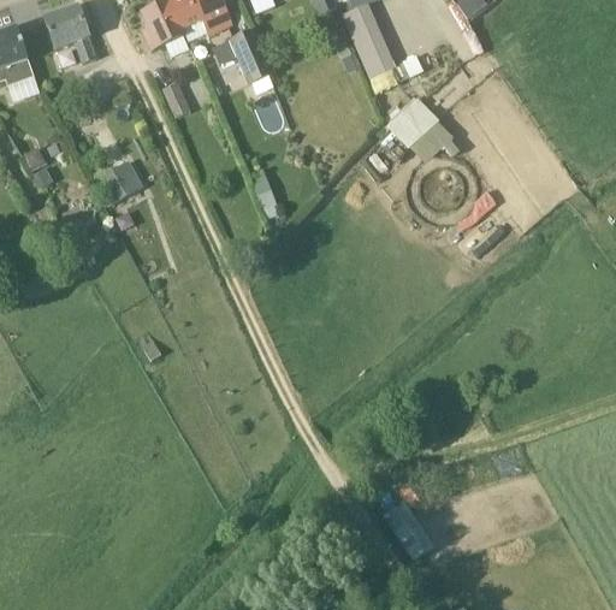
[(184,35),(169,0),(166,0),(142,11),(149,28),(143,31),(152,49),(165,43),(171,57),(189,48),(183,35),(184,35)]
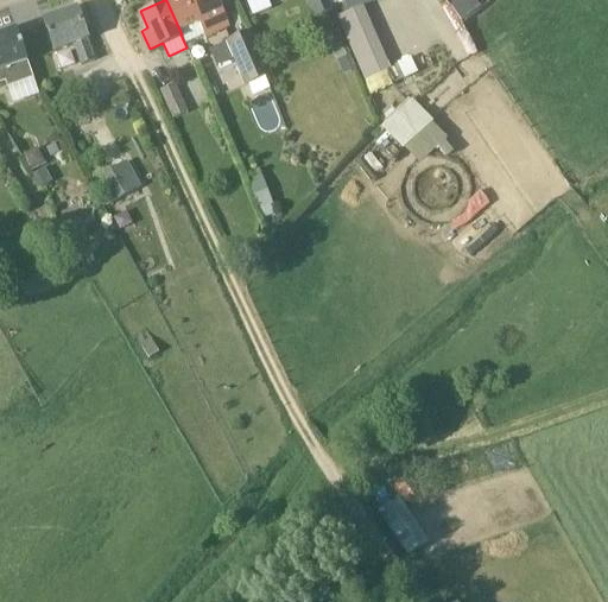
[(166,0),(182,35),(182,33),(185,40),(204,32),(227,23),(217,0),(166,0)]
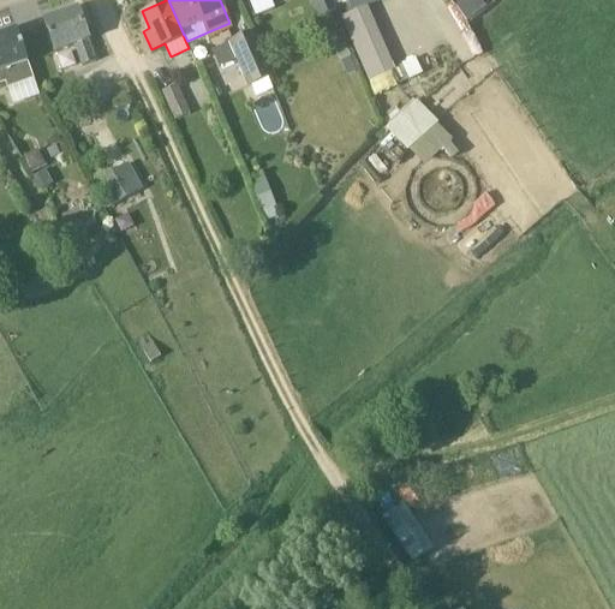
[(250,0),(255,12),(274,5),(272,0),(250,0)]
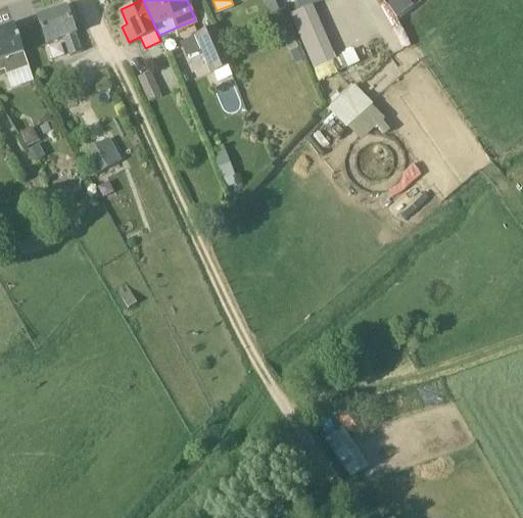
[(267,0),(272,12),(286,6),(283,0),(267,0)]
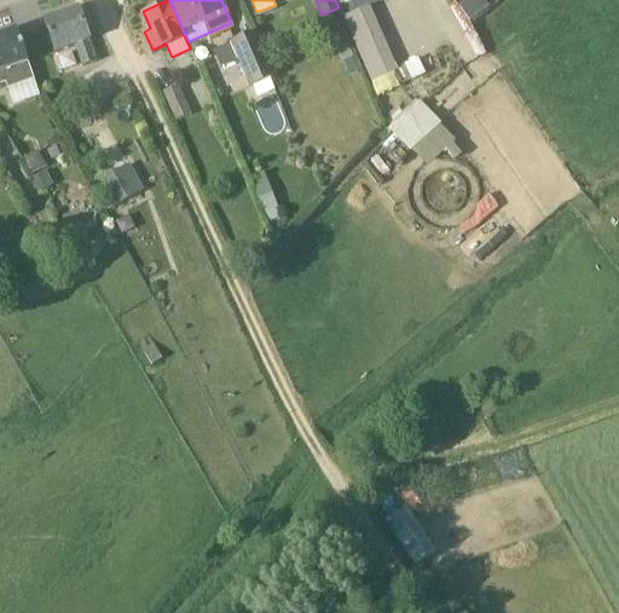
[(346,11),(369,76),(398,67),(375,1),(346,11)]
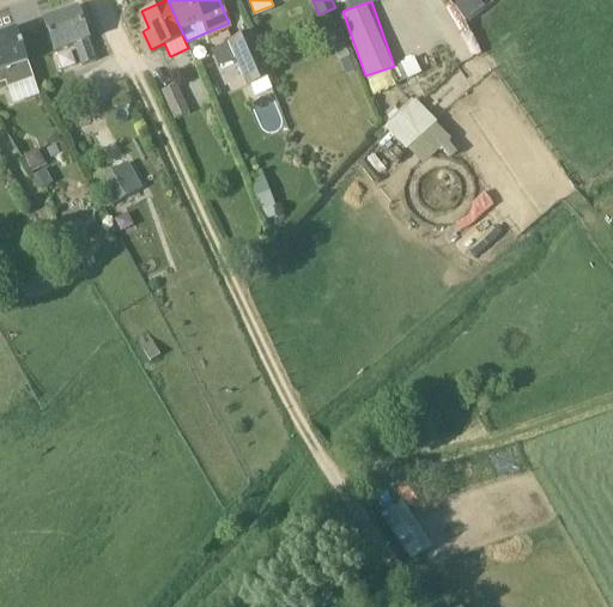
[(77,5),(43,17),(54,49),(76,42),(82,62),(95,58),(77,5)]
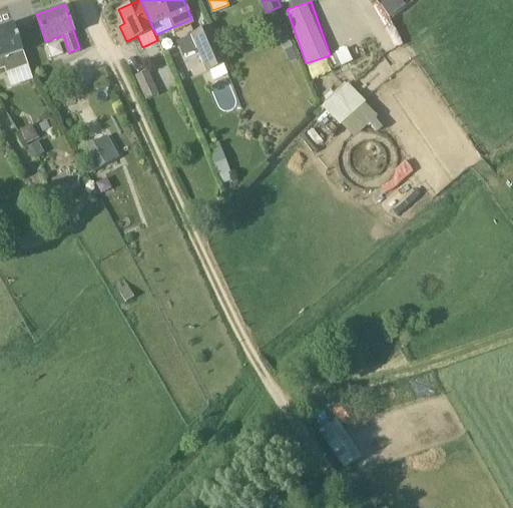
[(14,22),(0,26),(0,67),(4,66),(6,71),(28,63),(14,22)]
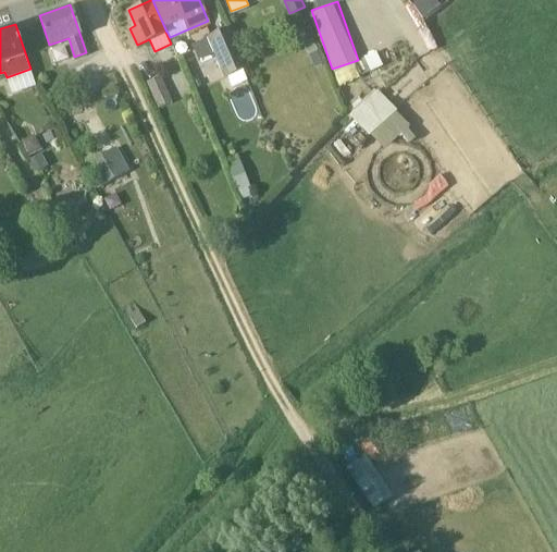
[(226,26),(207,34),(225,76),(245,68),(226,26)]
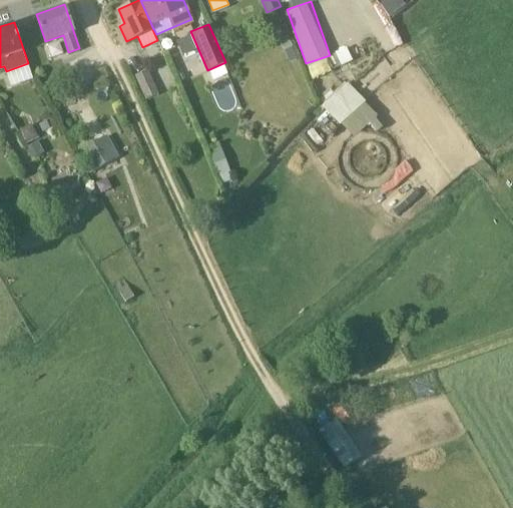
[(288,34),(279,38),(289,60),(298,56),(288,34)]
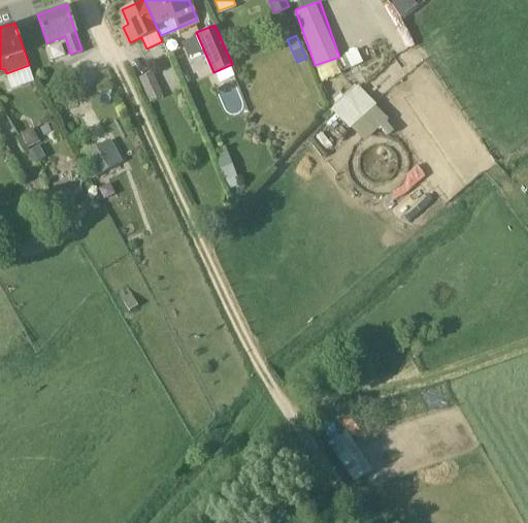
[(203,58),(188,63),(192,76),(207,72),(203,58)]
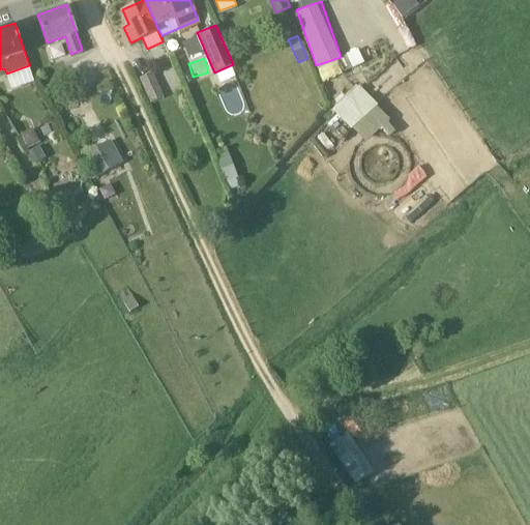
[(342,61),(320,64),(321,76),(343,74),(342,61)]
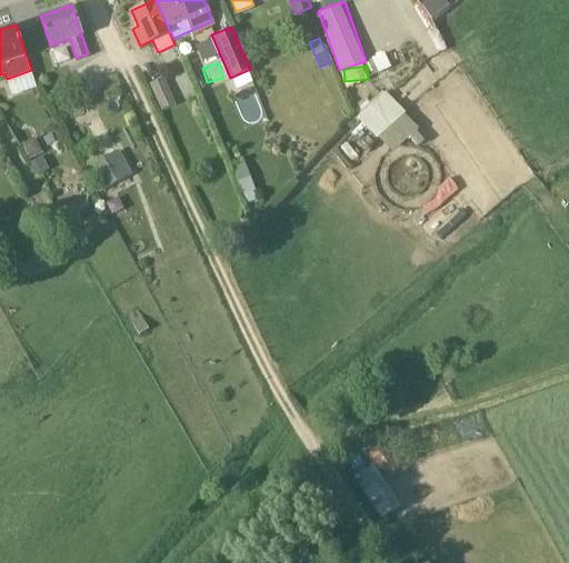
[(163,76),(149,81),(161,108),(176,101),(163,76)]
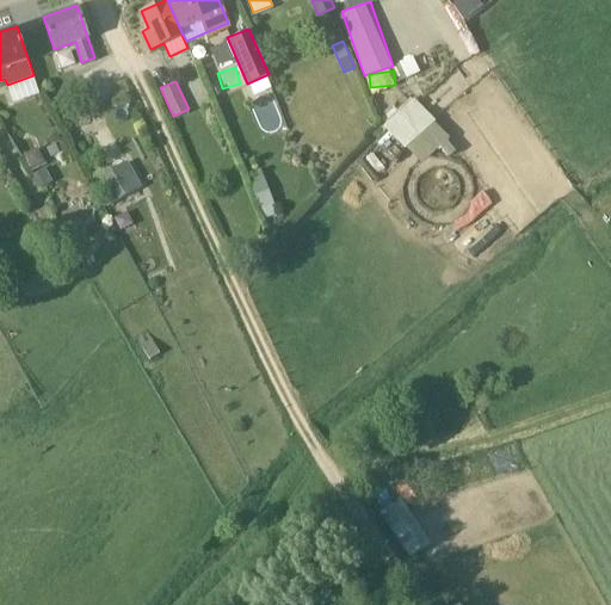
[(413,96),(400,109),(393,100),(380,112),(387,121),(383,123),(405,147),(434,119),(413,96)]
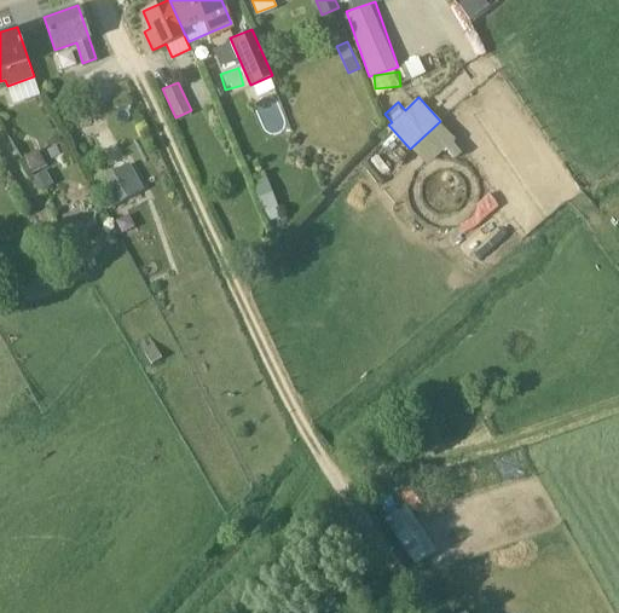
[(34,167),(48,161),(40,144),(25,151),(34,167)]
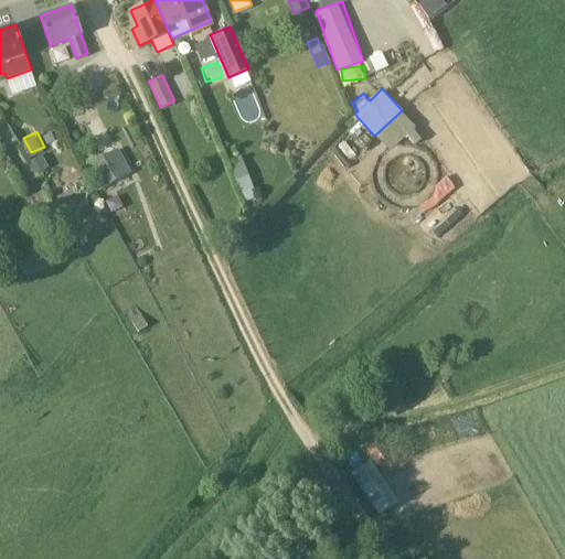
[(129,171),(116,147),(87,162),(100,186),(129,171)]
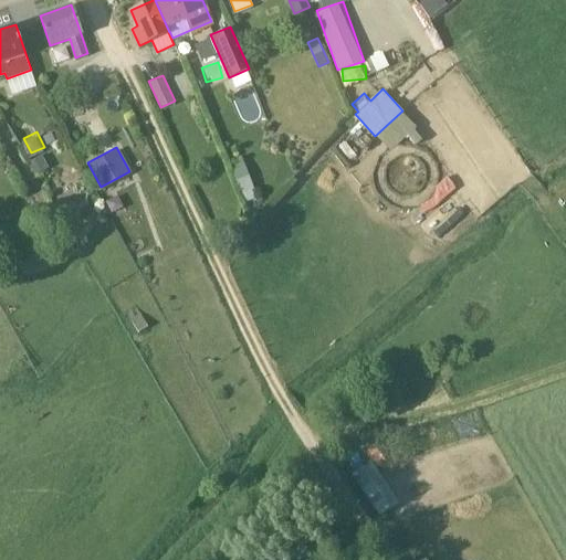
[(49,166),(42,152),(30,159),(37,172),(49,166)]
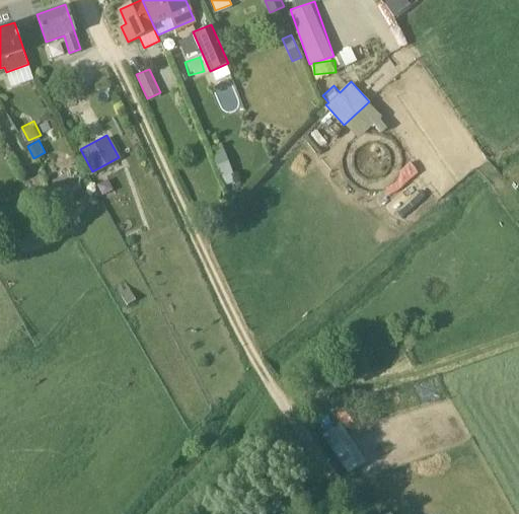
[(221,146),(210,150),(216,167),(227,163),(221,146)]
